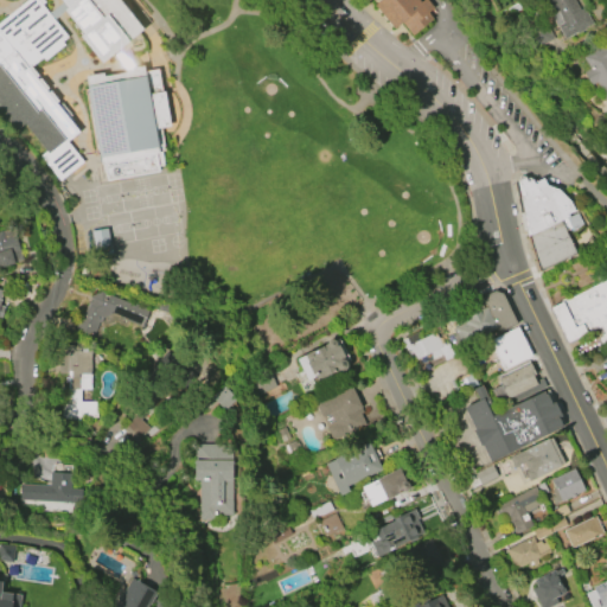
[(0,0),(120,0),(145,30),(103,64),(82,36),(84,33),(65,10),(55,18),(68,36),(63,40),(65,43),(45,59),(43,56),(31,65),(39,75),(36,76),(38,78),(40,77),(49,87),(46,89),(49,91),(51,90),(59,100),(57,102),(58,104),(62,101),(72,114),(68,116),(80,131),(68,141),(83,160),(61,179),(40,154),(46,149),(26,123),(16,131),(0,110),(0,0)]
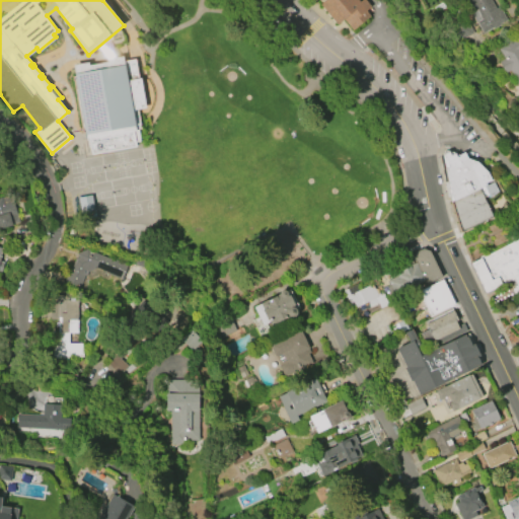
[(359,0),(360,1),(361,0),(366,0),(371,5),(366,9),(370,14),(353,28),(344,18),(338,23),(320,4),(324,0),(359,0)]
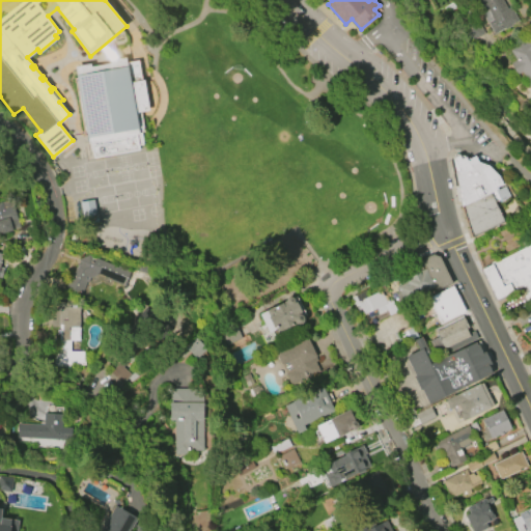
[(494,34),(486,23),(472,0),(501,0),(507,8),(509,7),(510,10),(511,10),(518,21),(510,25),(511,26),(505,30),(504,28),(494,34)]
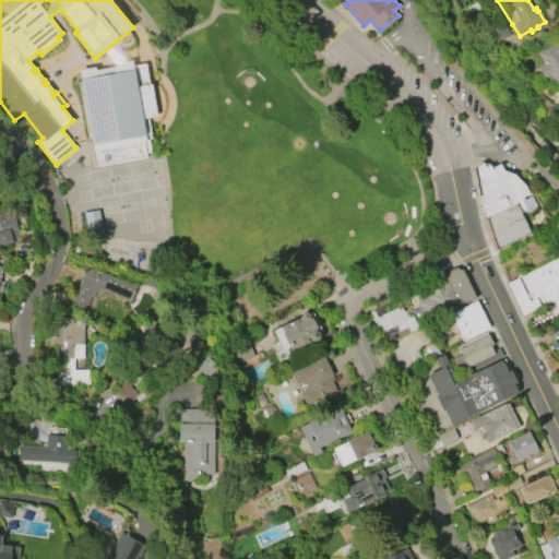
[(535,52),(558,39),(558,95),(555,87),(548,76),(543,80),(536,67),(542,63),(535,52)]
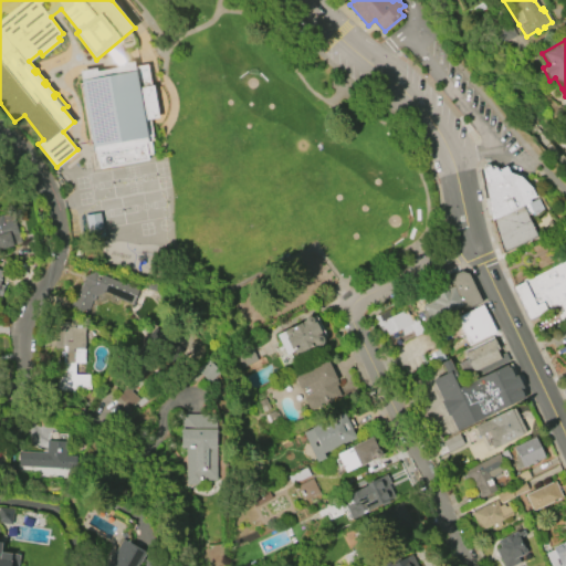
[(148,158),(101,167),(98,152),(95,153),(94,143),(91,144),(80,83),(82,82),(81,71),(97,67),(97,71),(119,67),(118,64),(135,61),(136,65),(148,63),(153,85),(155,85),(160,118),(152,119),(155,139),(150,140),(154,155),(148,156),(148,158)]
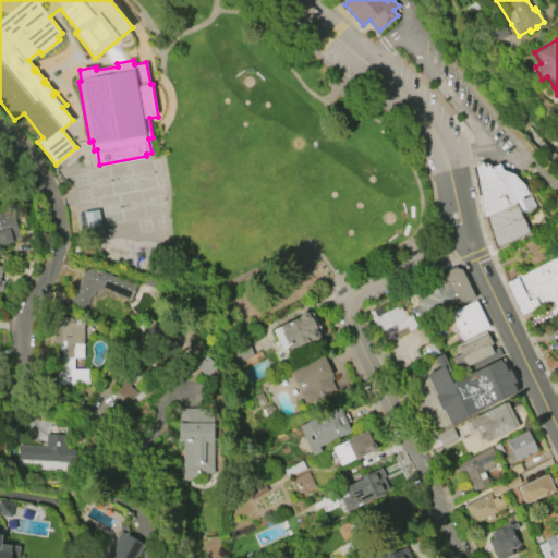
[(529,232),(495,249),(484,217),(486,215),(483,207),(484,206),(483,203),(484,202),(480,194),(478,181),(482,180),(477,170),(478,170),(476,166),(481,164),(483,167),(488,165),(490,169),(493,168),(492,167),(498,164),(501,170),(512,173),(523,184),(528,193),(521,196),(522,198),(514,203),(529,232)]
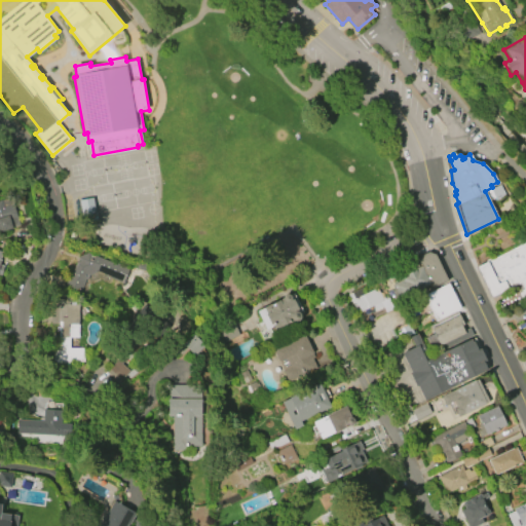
[(0,231),(0,196),(10,194),(19,225),(10,227),(10,229),(0,231)]
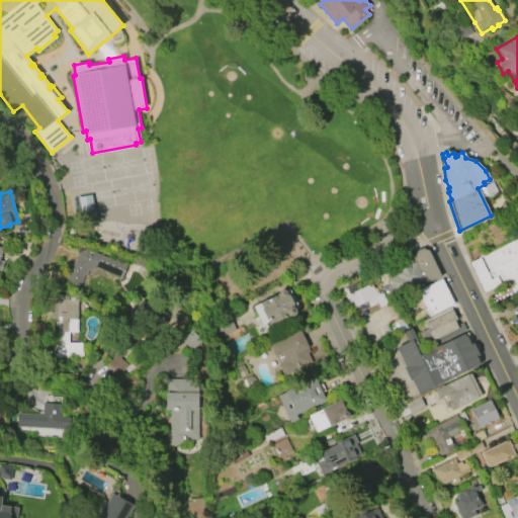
[(512,279),(485,294),(468,263),(511,242),(508,236),(514,233),(517,239),(517,238),(517,297),(517,295),(512,297),(509,290),(513,288),(513,286),(515,285),(512,279)]
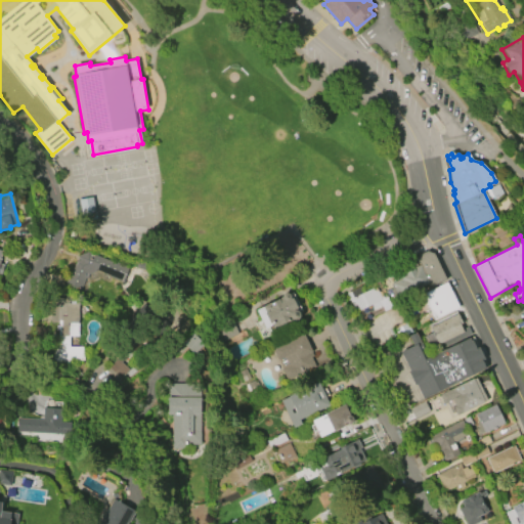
[(63,285),(70,270),(72,270),(75,261),(78,260),(77,256),(87,252),(128,267),(123,282),(108,276),(110,275),(95,269),(94,271),(88,273),(87,277),(84,276),(80,290),(63,285)]
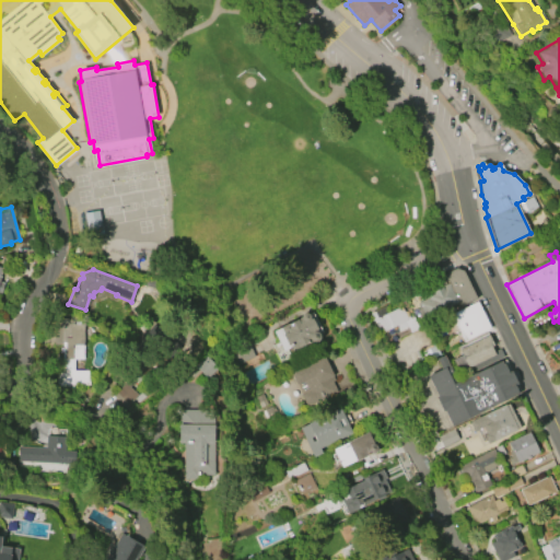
[(476,299),(459,307),(457,303),(450,306),(451,308),(441,313),(440,312),(424,319),(417,303),(426,299),(423,295),(447,283),(443,275),(455,269),(458,270),(463,271),(476,299)]
